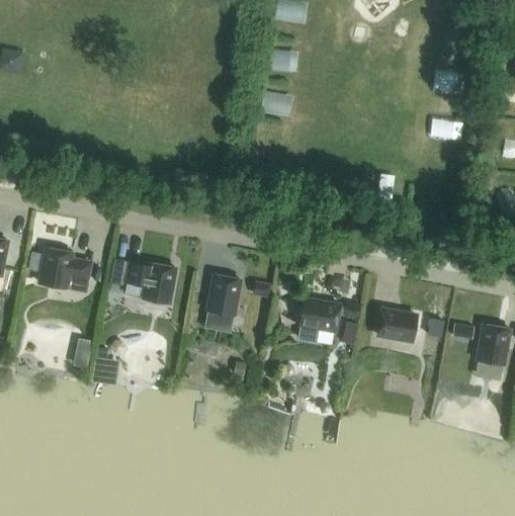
[(281,0),(277,0),(276,21),(307,22),(308,1),(281,0)]
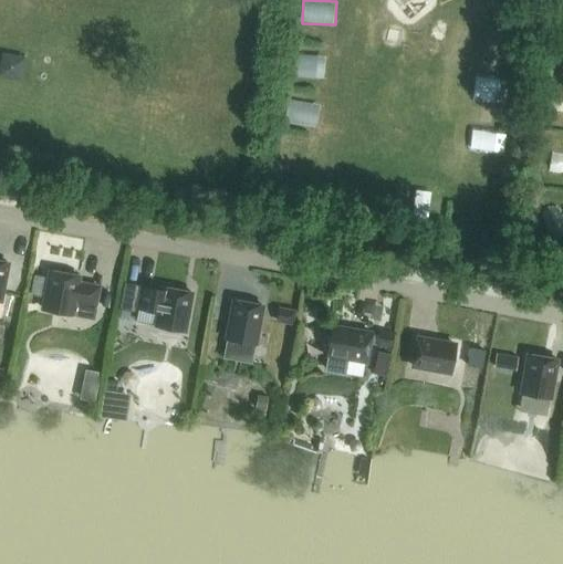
[(0,76),(22,82),(27,58),(2,53),(0,61),(0,76)]
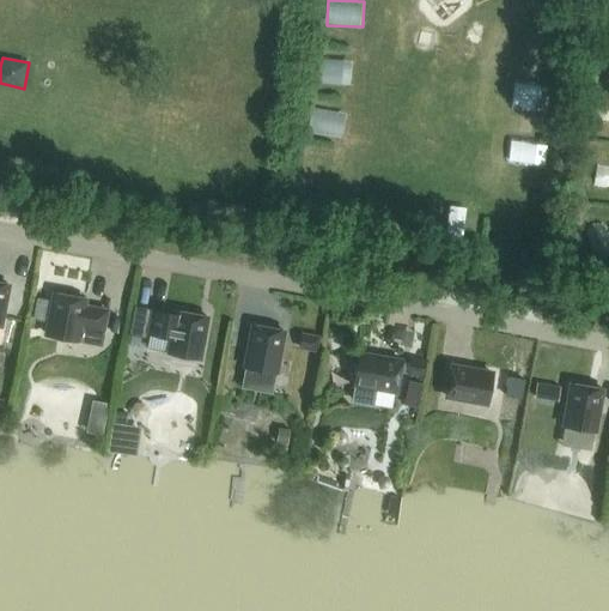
[(353,85),(354,60),(318,59),(317,85),(353,85)]
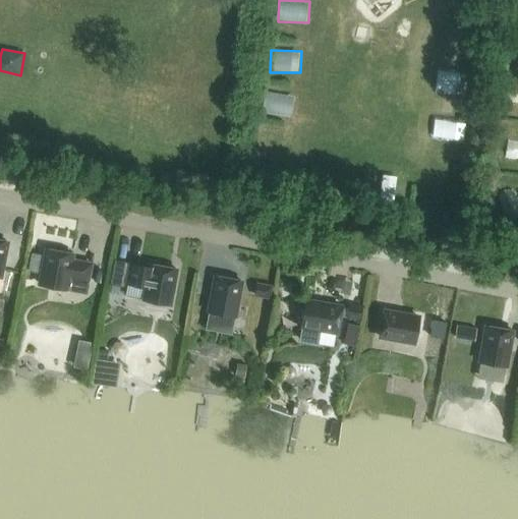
[(265,91),(262,112),(292,117),(296,95),(265,91)]
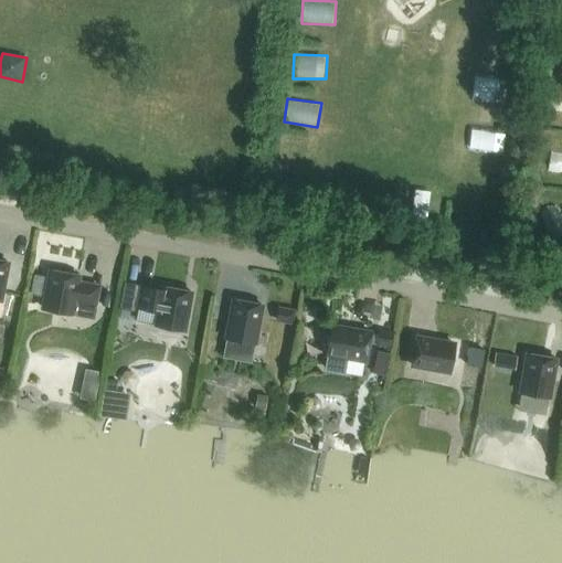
[(0,303),(2,304),(10,264),(0,262),(0,303)]
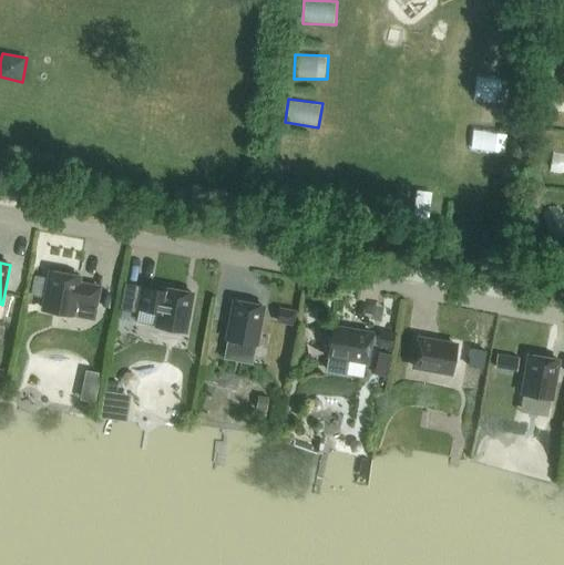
[(73,318),(77,304),(99,307),(102,290),(80,286),(81,278),(54,274),(47,312),(73,318)]
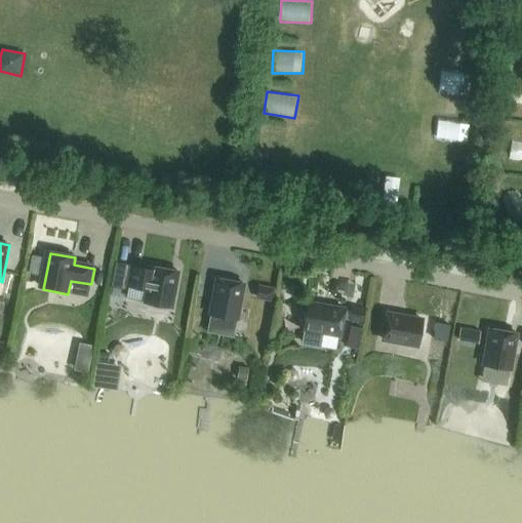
[(172,309),(179,273),(131,265),(127,287),(150,291),(148,305),(172,309)]
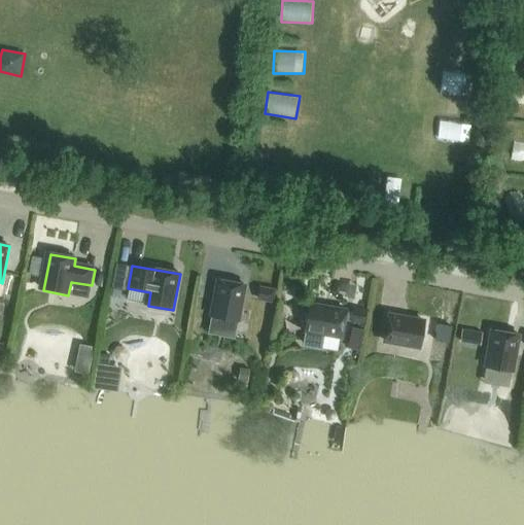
[(240,322),(246,286),(220,281),(214,318),(240,322)]
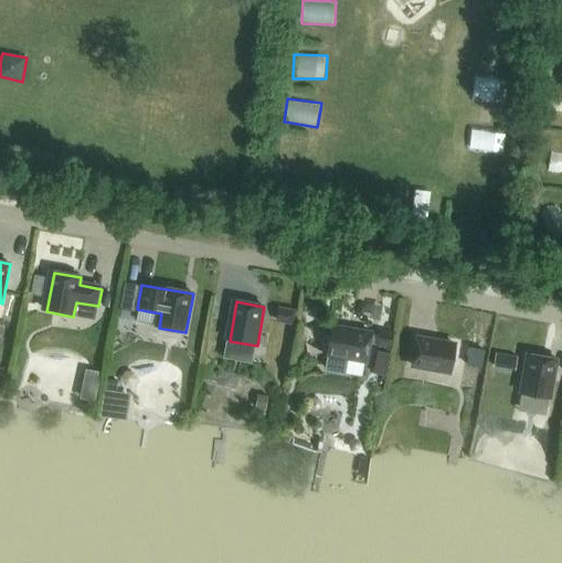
[(298,311),(281,308),(278,324),(296,327),(298,311)]
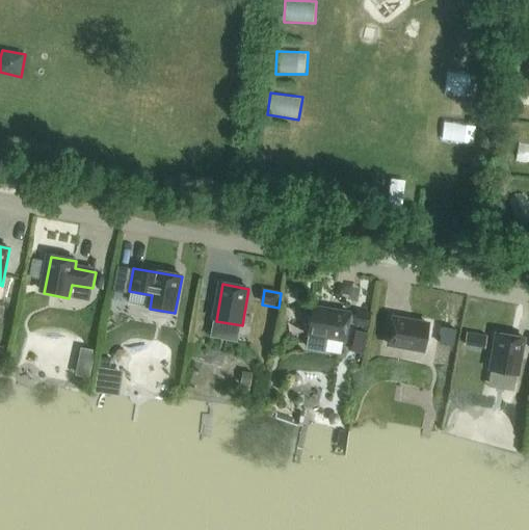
[(311,335),(312,336),(310,350),(326,352),(328,339),(347,342),(351,316),(315,310),(311,335)]
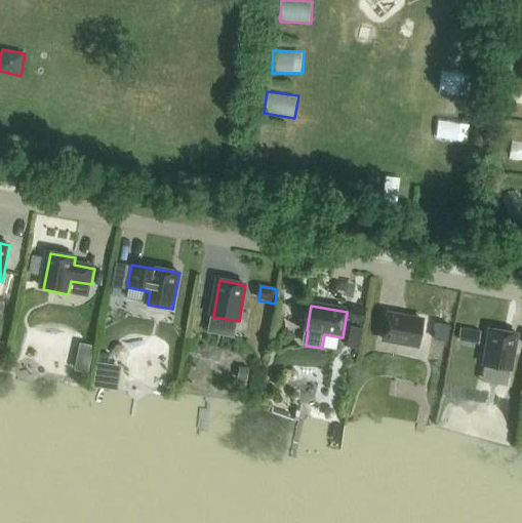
[(368,311),(354,308),(352,323),(365,325),(368,311)]
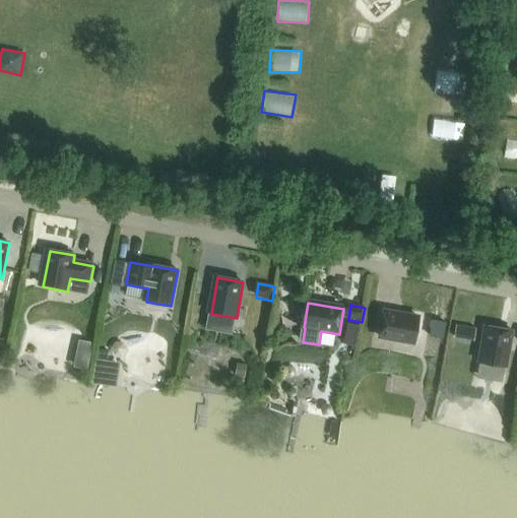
[(416,344),(421,319),(385,313),(380,337),(416,344)]
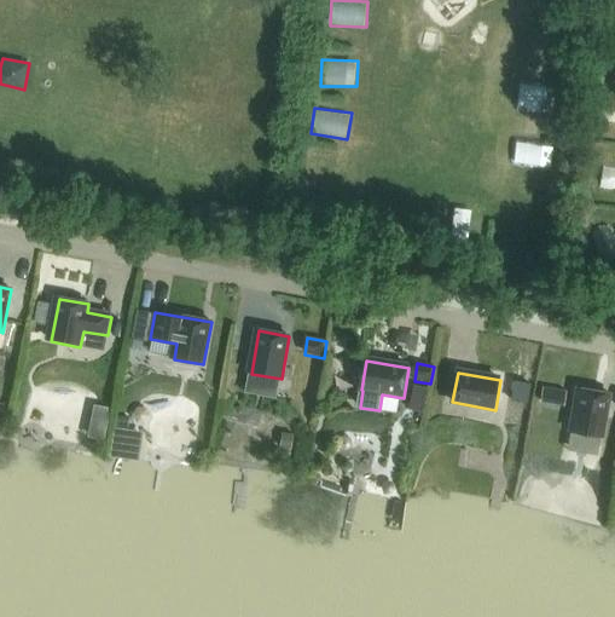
[(603,438),(610,396),(581,390),(573,433),(603,438)]
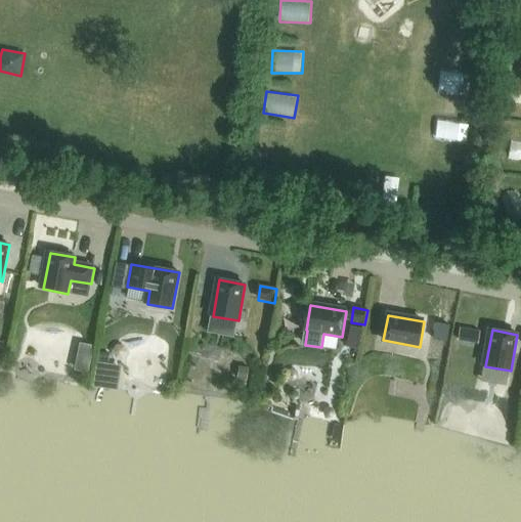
[(113,374),(97,372),(95,383),(112,385),(113,374)]
